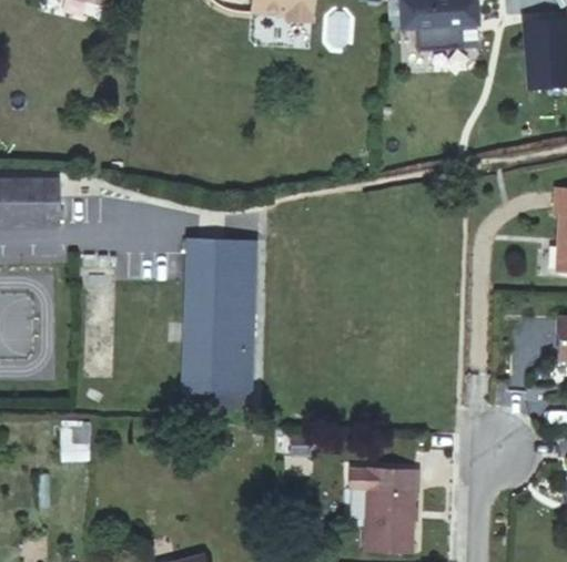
[(99,0),(56,0),(98,9),(99,0)]
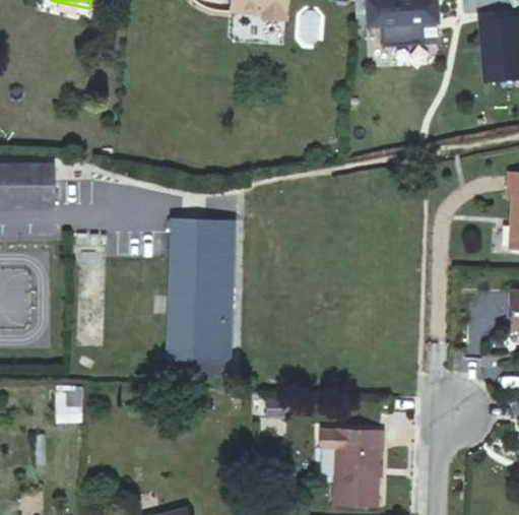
[(229,0),(229,12),(261,14),(260,19),(284,20),(285,0),(229,0)]
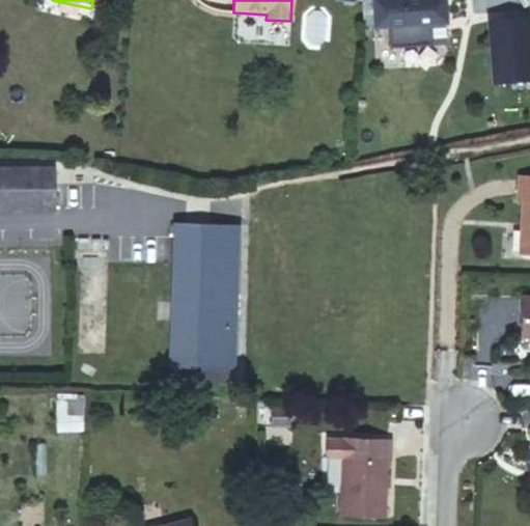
[(449,0),(375,0),(377,25),(451,21),(449,0)]
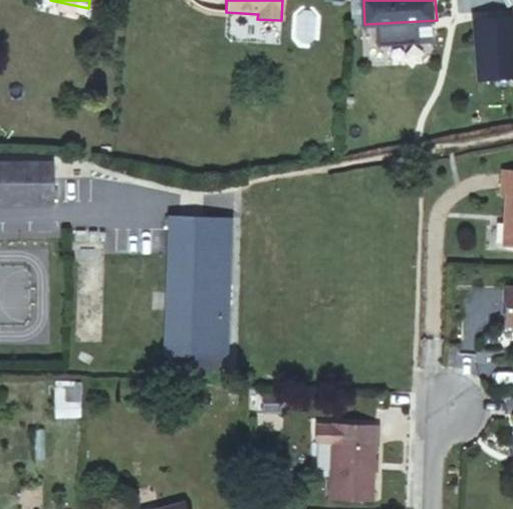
[(512,32),(511,16),(485,18),(491,76),(512,74),(512,32)]
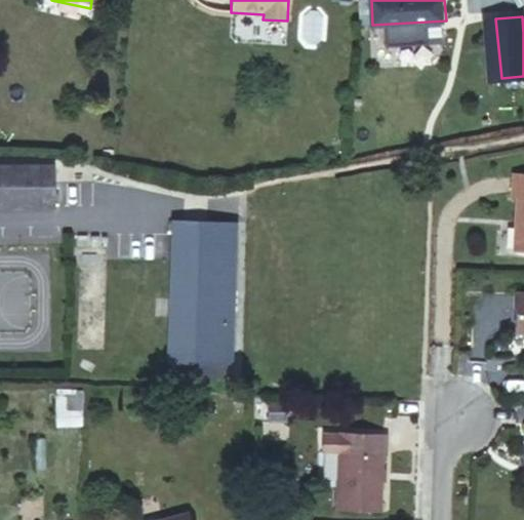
[(53,167),(0,169),(0,210),(54,208),(53,167)]
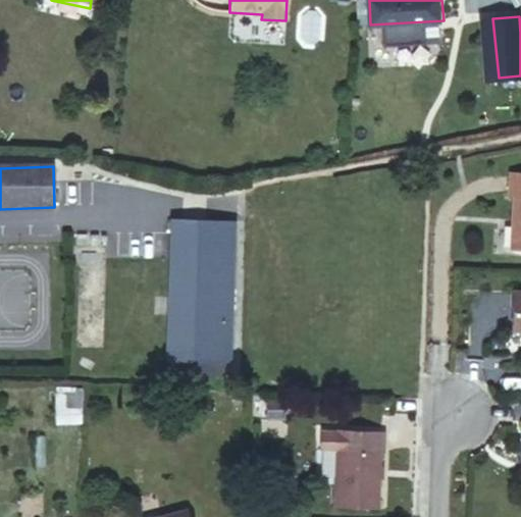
[(166,361),(171,361),(224,364),(231,364),(237,221),(171,219),(166,361)]
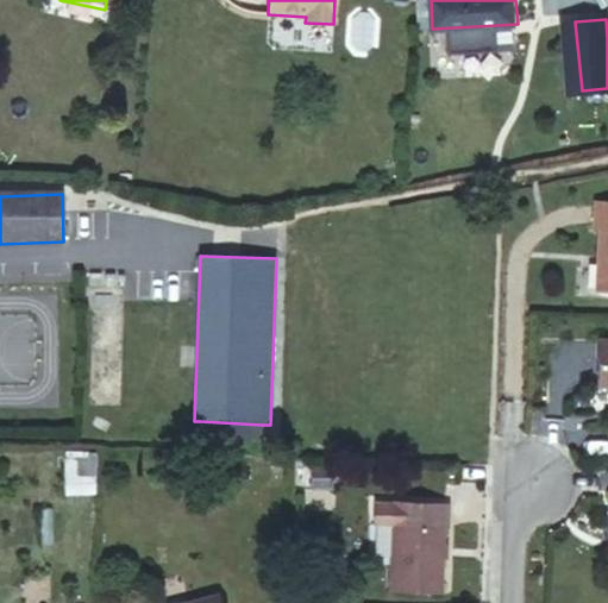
[(262,425),(200,421),(201,446),(261,447),(262,425)]
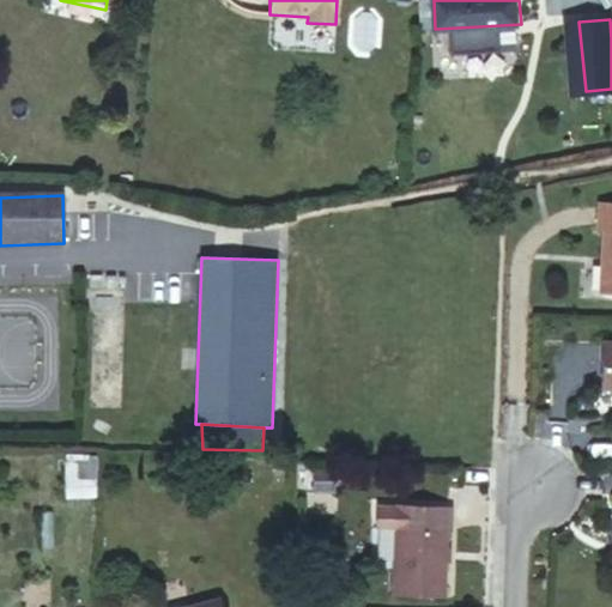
[(96,503),(98,462),(68,461),(66,502),(96,503)]
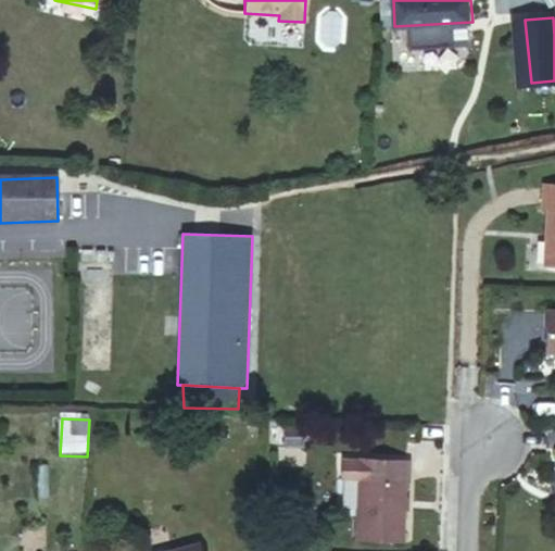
[(306,420),(290,418),(289,437),(305,438),(306,420)]
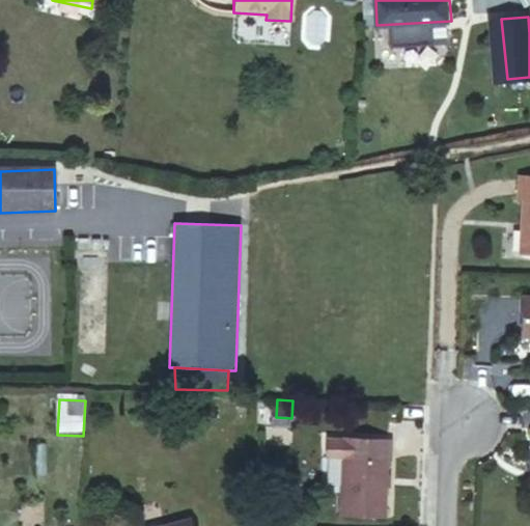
[(325,449),(341,450),(338,505),(386,507),(389,433),(326,431),(325,449)]
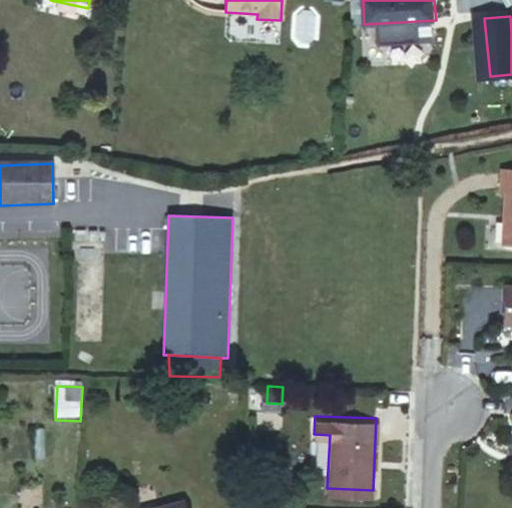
[(188,507),(183,489),(124,504),(124,507),(188,507)]
